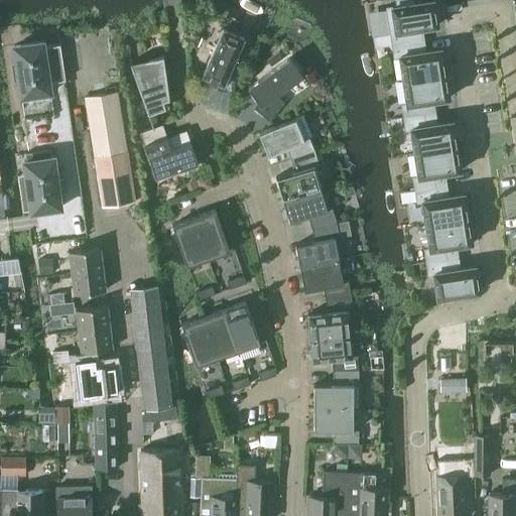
[(386,7),(391,44),(422,39),(421,28),(437,25),(432,0),(431,0),(413,3),(412,0),(395,0),(396,6),(386,7)]
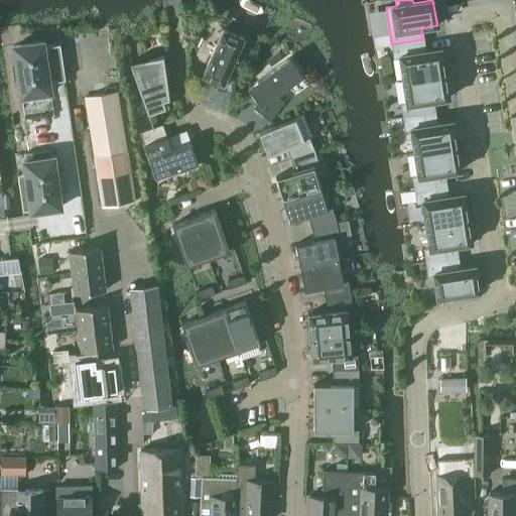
[(217,82),(216,90),(233,92),(236,68),(230,67),(243,37),(222,28),(202,75),(217,82)]
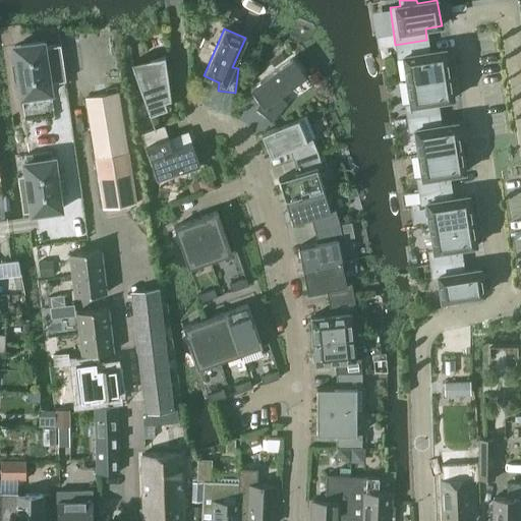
[(396,45),(398,58),(403,57),(407,80),(449,74),(445,49),(428,52),(427,40),(396,45)]
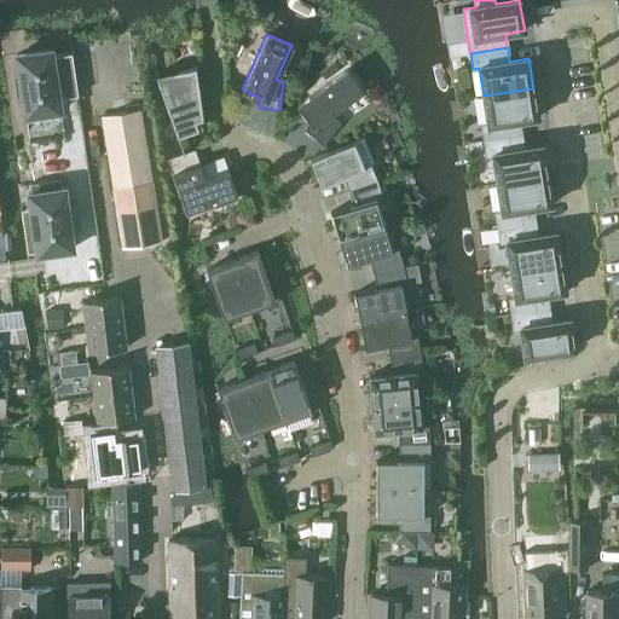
[(18,77),(15,79),(17,98),(22,97),(24,116),(61,111),(57,92),(76,88),(70,53),(52,56),(51,51),(16,56),(18,77)]
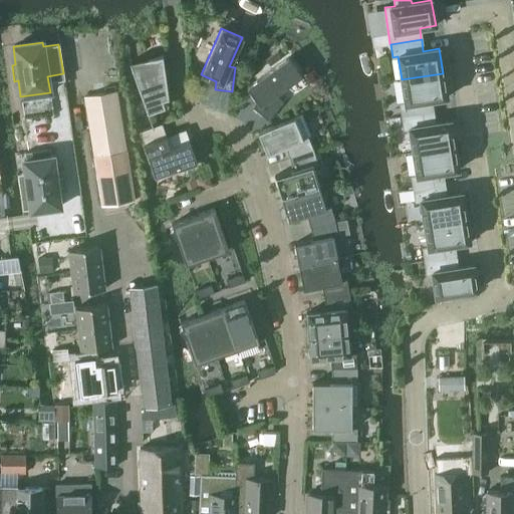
[(256,51),(246,46),(240,59),(250,63),(256,51)]
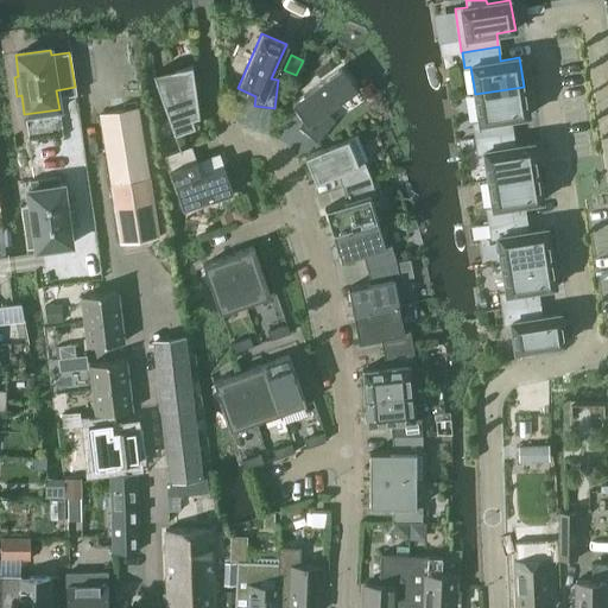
[(328,61),(314,70),(320,78),(333,68),(328,61)]
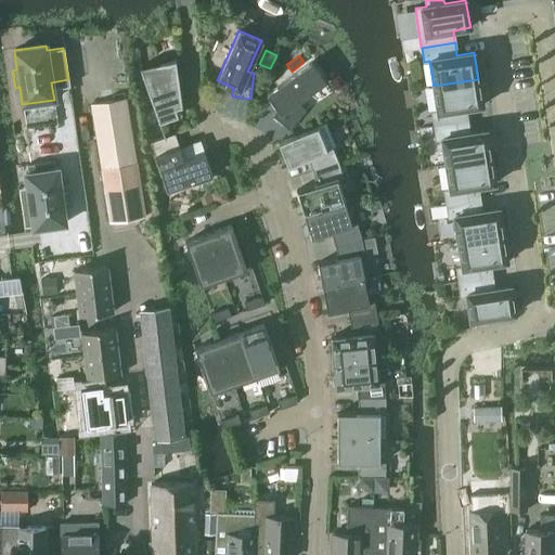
[(182,106),(176,60),(173,60),(142,71),(141,66),(139,66),(158,123),(178,116),(175,107),(180,105),(180,106),(182,106)]
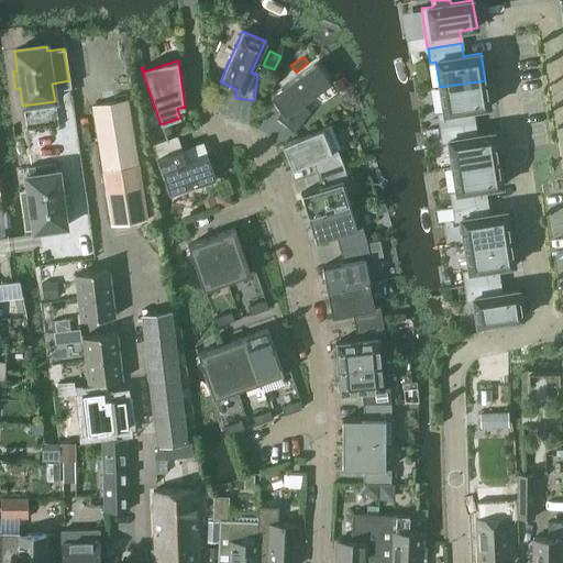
[(301,103),(330,84),(315,63),(269,96),(280,111),(275,117),(293,131),(310,110),(301,103)]
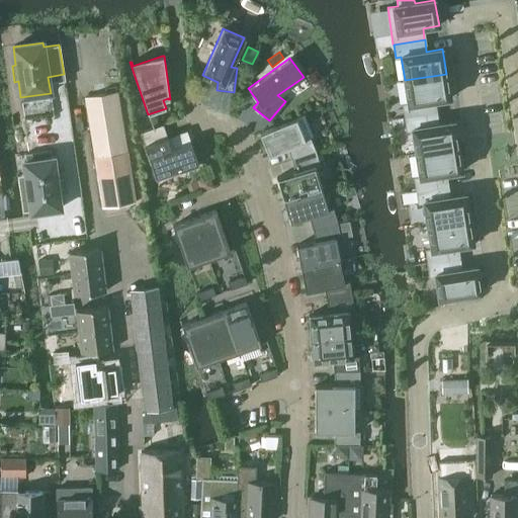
[(405,80),(408,103),(403,104),(405,117),(436,112),(434,101),(450,98),(446,74),(405,80)]
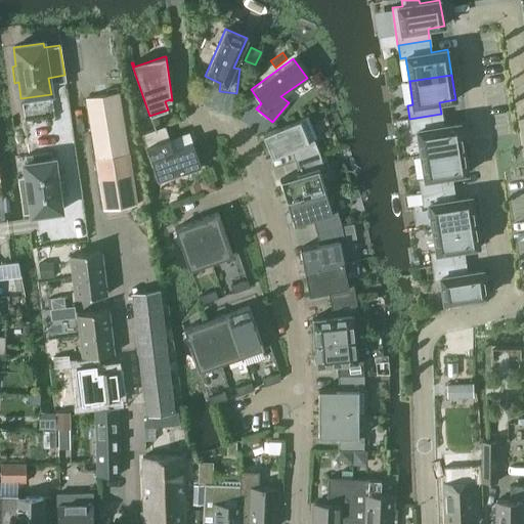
[(119,92),(86,98),(95,154),(128,148),(119,92)]
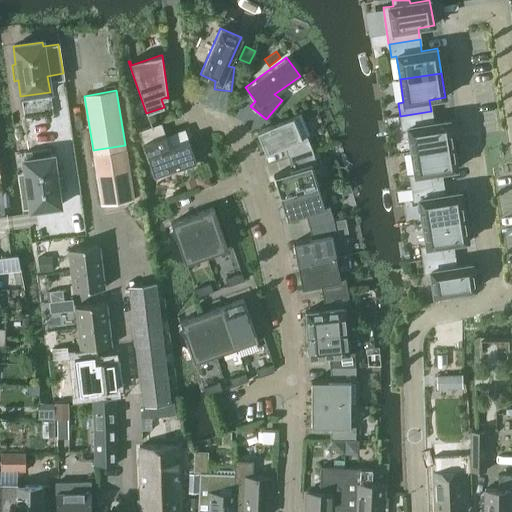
[(400,116),(402,129),(407,128),(411,151),(452,144),(448,120),(433,122),(431,111),(400,116)]
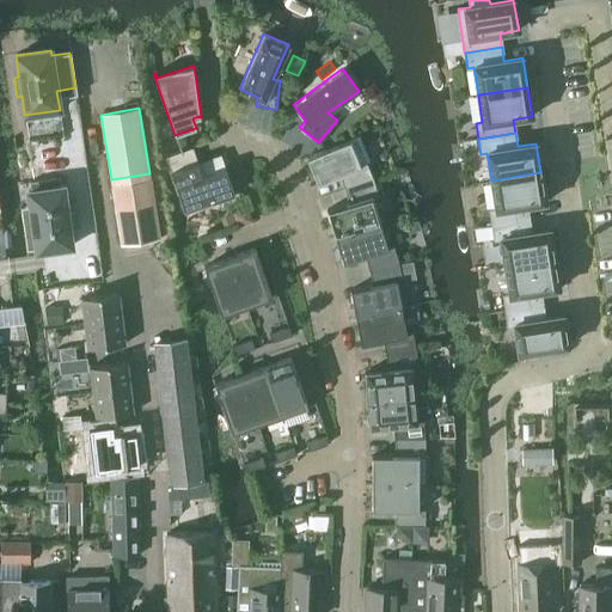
[(338,176),(343,189),(373,178),(366,163),(369,161),(359,135),(349,140),(306,157),(317,184),(338,176)]
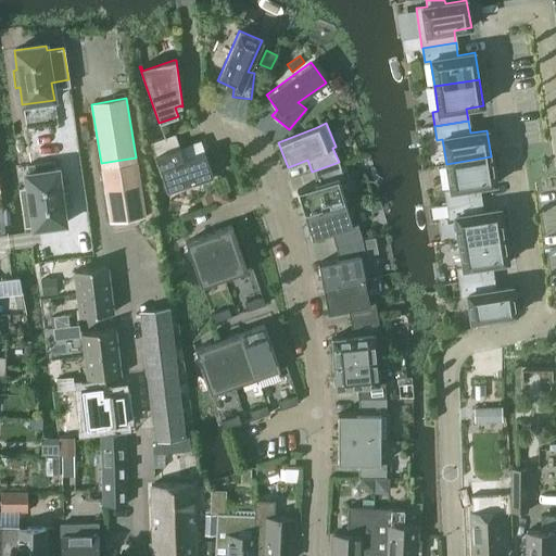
[(175,134),(150,142),(154,154),(179,146),(175,134)]
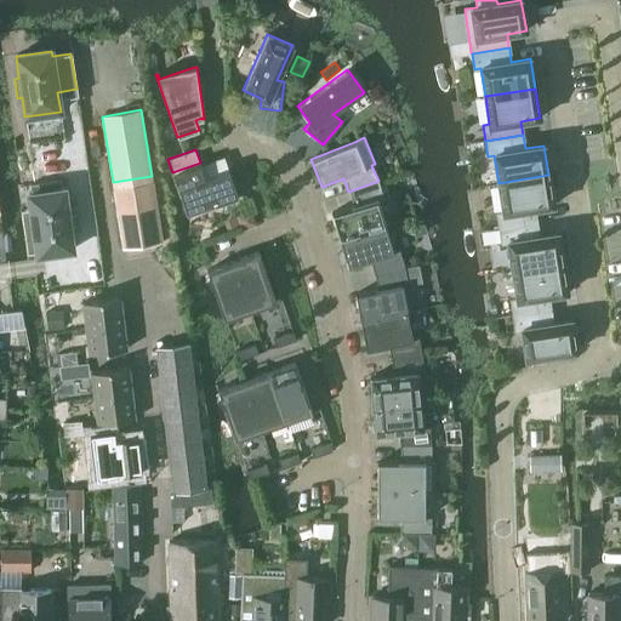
[(200,163),(172,172),(187,214),(238,197),(228,170),(205,178),(200,163)]
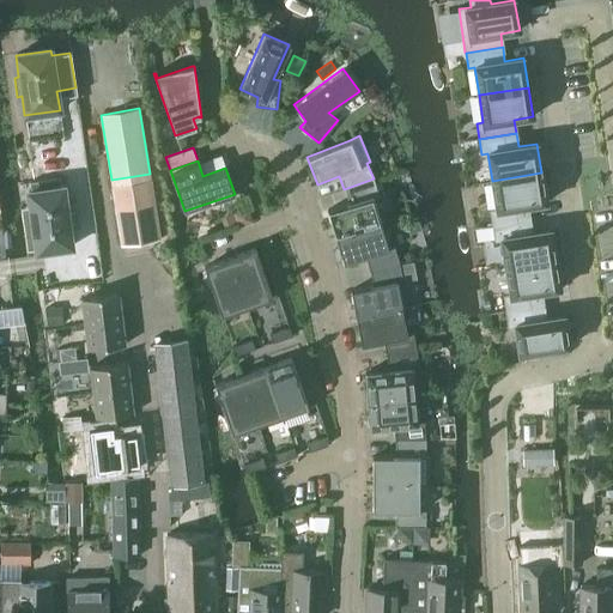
[(492,181),(497,208),(490,210),(492,225),(529,219),(527,205),(546,202),(541,173),(492,181)]
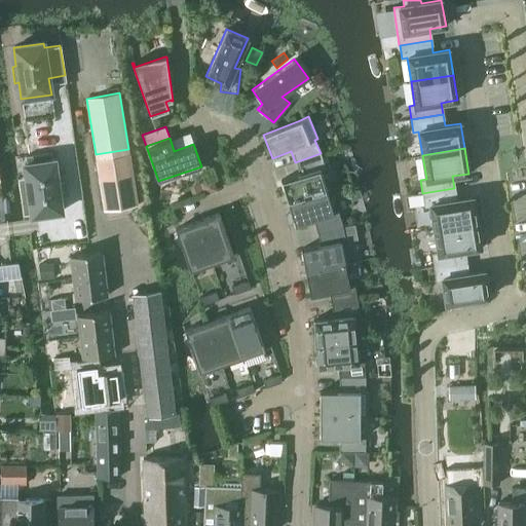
[(128,149),(96,154),(105,211),(138,205),(128,149)]
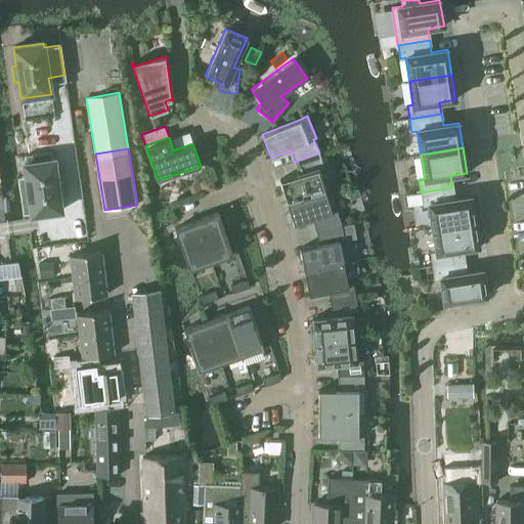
[(27,163),(24,163),(31,215),(61,210),(59,193),(67,192),(64,174),(56,175),(54,159),(52,159),(51,151),(26,156),(27,163)]
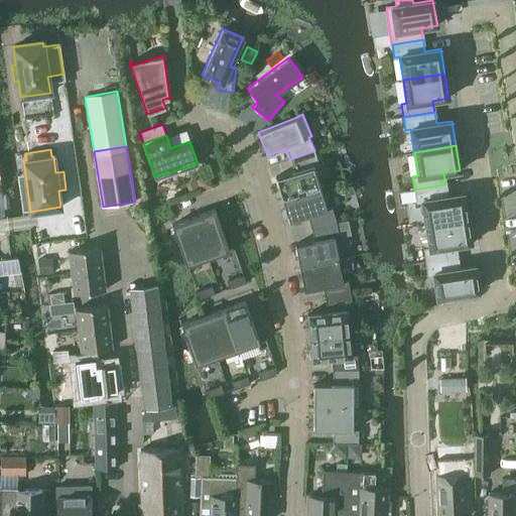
[(293,170),(275,176),(282,199),(320,187),(313,166),(318,164),(317,161),(323,159),(320,152),(315,153),(314,150),(289,159),(293,170)]
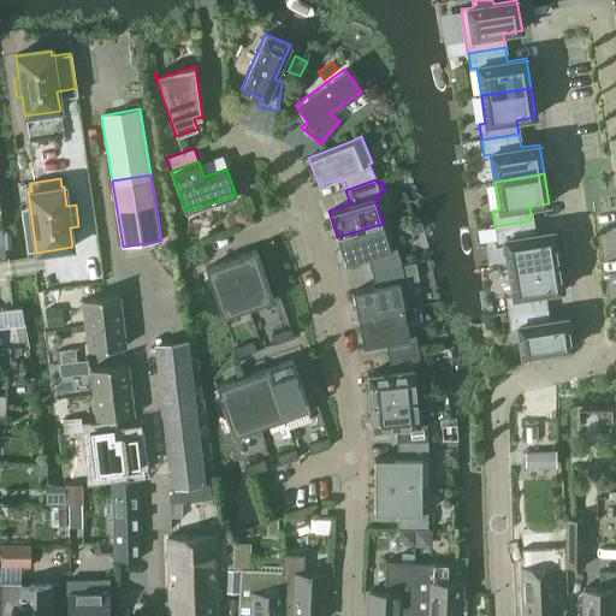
[(235,214),(240,227),(253,223),(248,209),(235,214)]
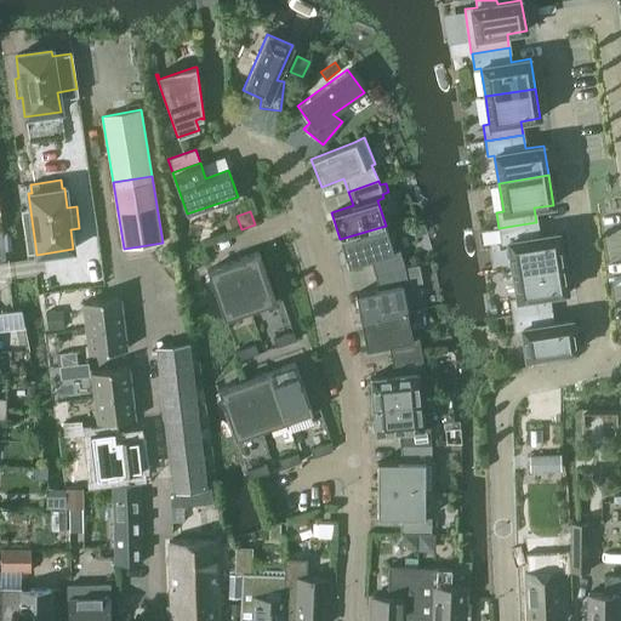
[(536,222),(499,228),(501,244),(508,243),(512,271),(563,262),(558,233),(539,235),(536,222)]
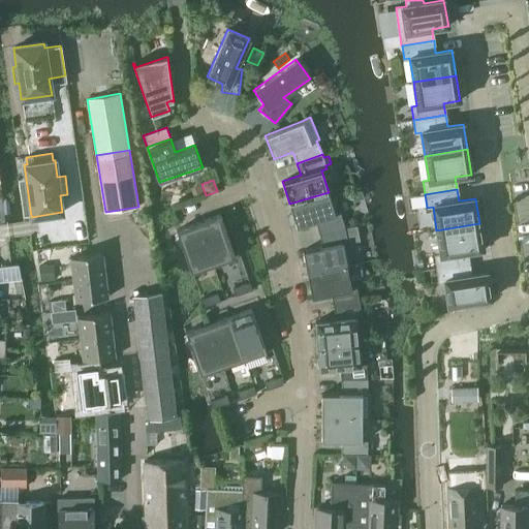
[(315,221),(318,234),(345,227),(340,212),(335,214),(329,192),(289,204),(296,226),(315,221)]
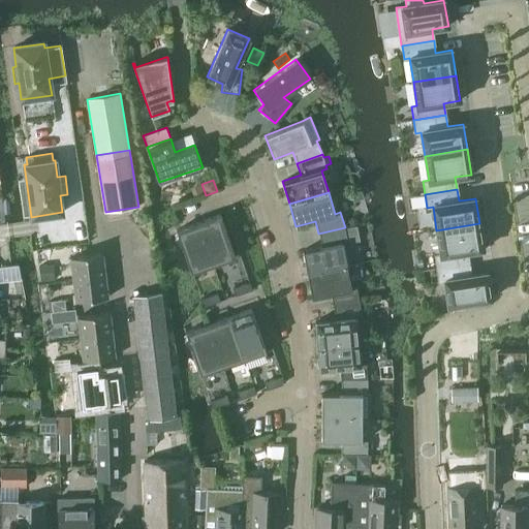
[(220,214),(197,222),(213,265),(235,257),(220,214)]
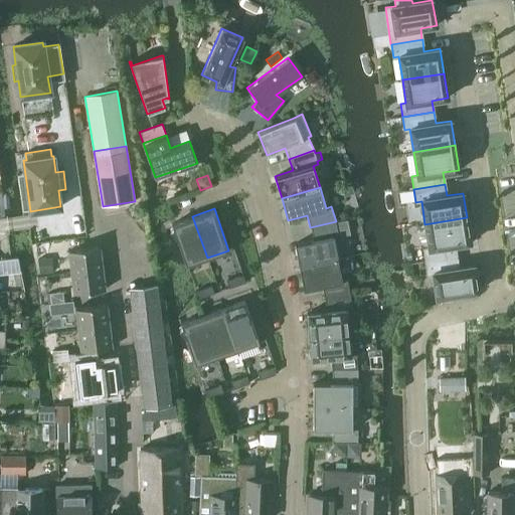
[(173,227),(170,230),(177,238),(177,239),(186,266),(207,258),(192,216),(171,223),(173,227)]
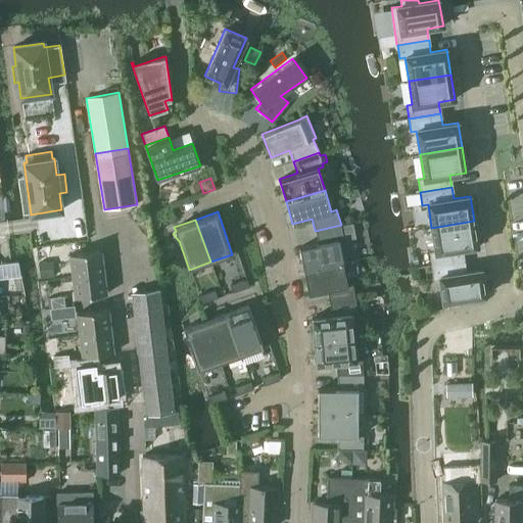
[(430,252),(432,266),(463,260),(462,248),(477,246),(474,221),(431,228),(435,251),(430,252)]
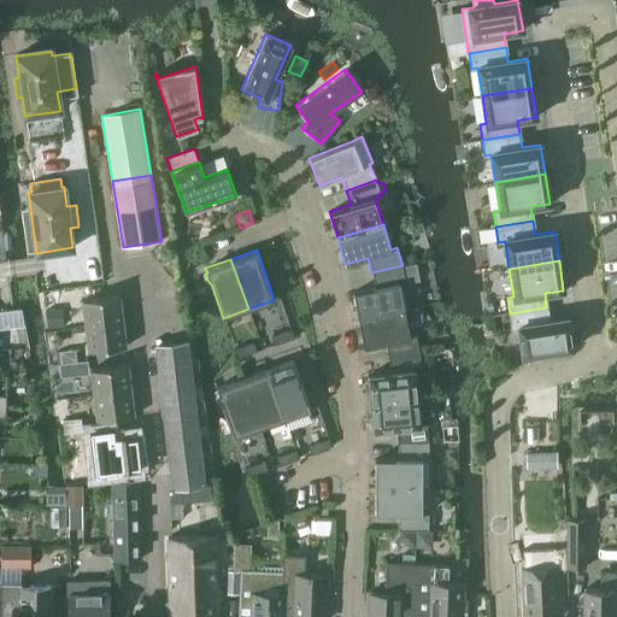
[(375,287),(352,292),(358,319),(405,310),(399,285),(406,283),(403,265),(371,272),(375,287)]
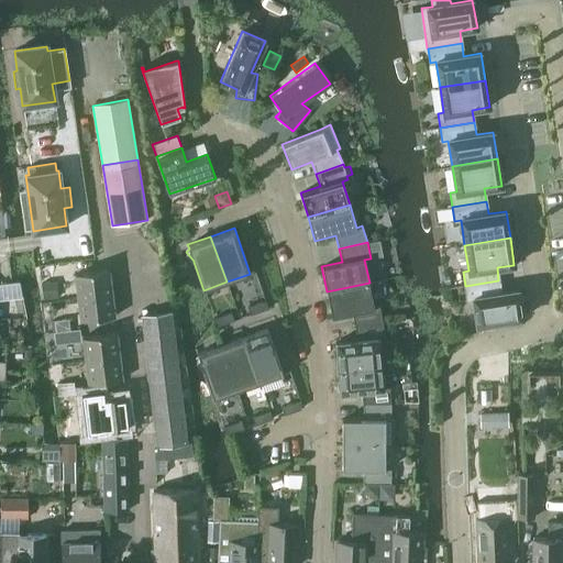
[(76,275),(78,298),(112,294),(110,271),(76,275)]
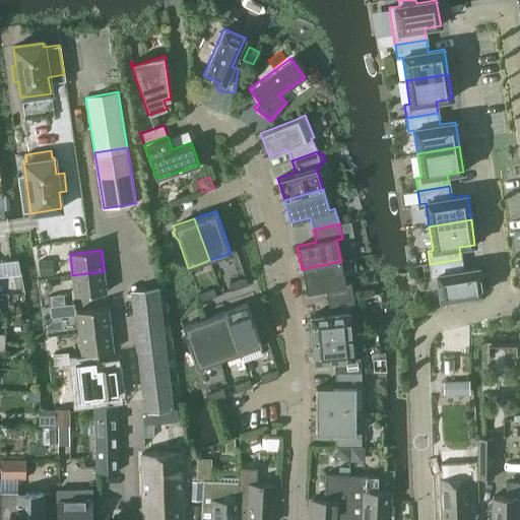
[(460,259),(430,264),(432,276),(437,276),(441,300),(449,299),(449,302),(462,300),(462,297),(482,294),(478,268),(462,270),(460,259)]
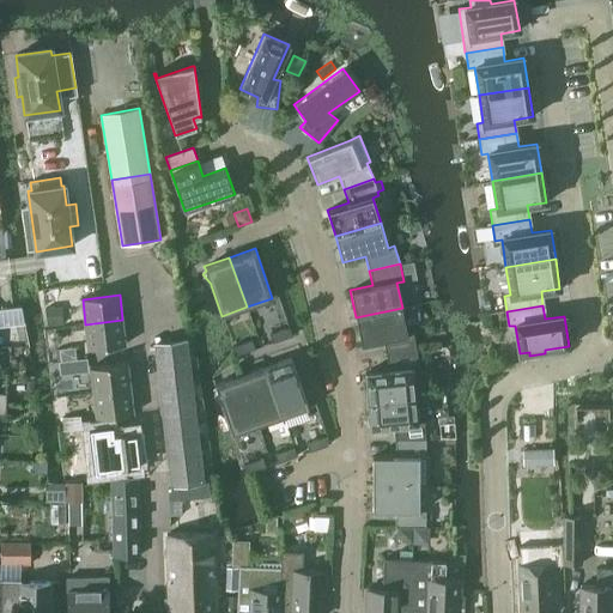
[(0,325),(24,323),(20,307),(11,308),(10,308),(0,309),(0,325)]
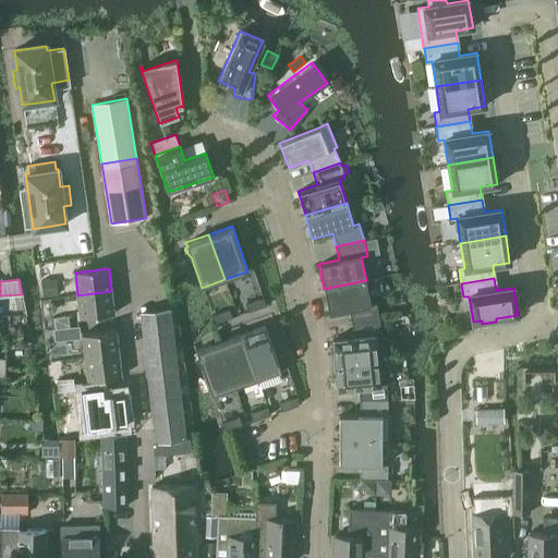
[(53,279),(41,280),(44,296),(56,294),(53,279)]
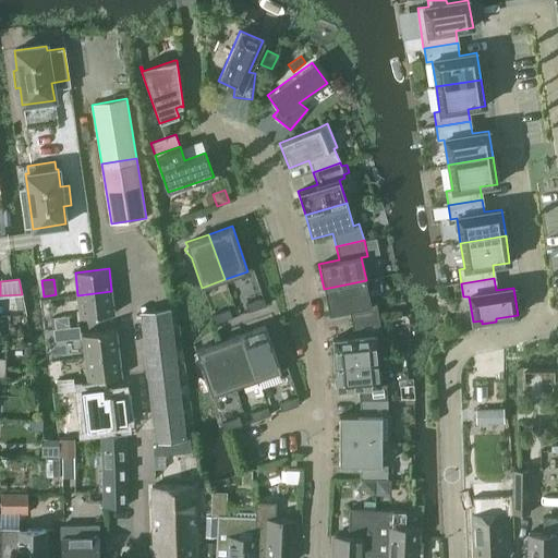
[(349,310),(351,324),(379,319),(376,303),(371,304),(366,280),(324,289),(328,314),(349,310)]
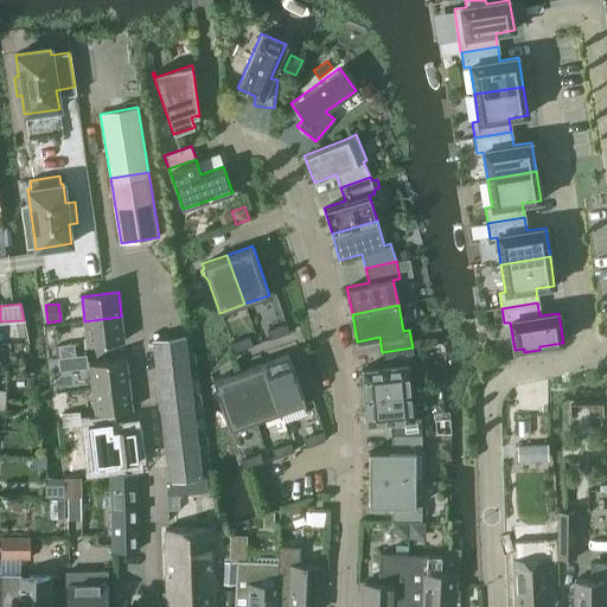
[(121,317),(84,321),(88,345),(125,342),(121,317)]
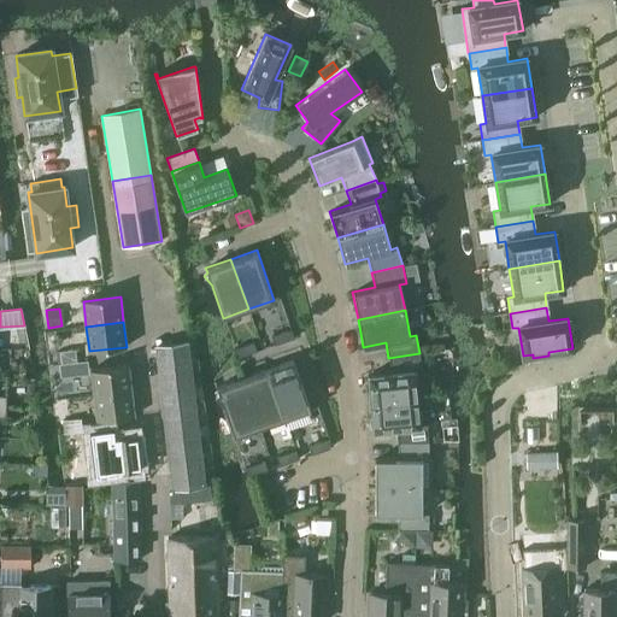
[(291,329),(271,335),(274,345),(294,338),(291,329)]
